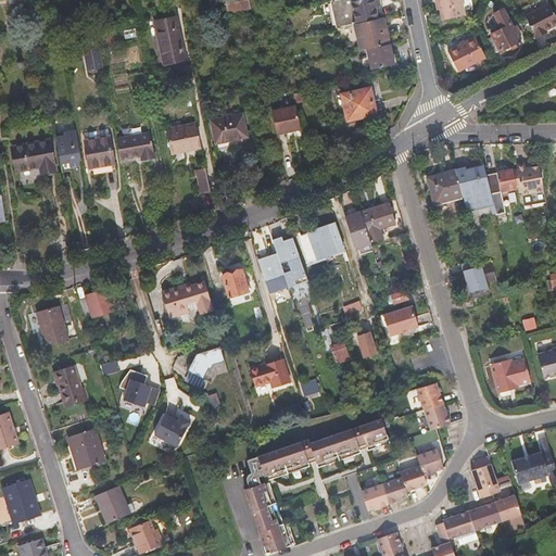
[(225,0),(211,0),(214,15),(228,13),(228,12),(225,0)]
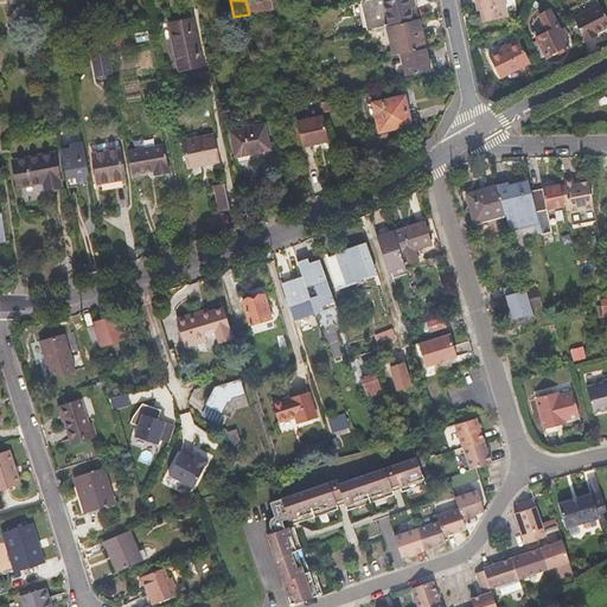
[(272,0),(246,0),(249,13),(263,11),(262,7),(273,5),(272,0)]
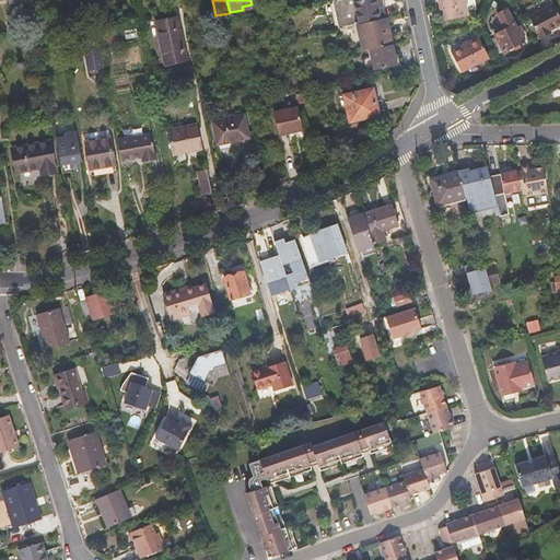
[(341,0),(334,2),(339,28),(358,24),(358,23),(380,18),(378,8),(383,7),(381,0),(341,0)]
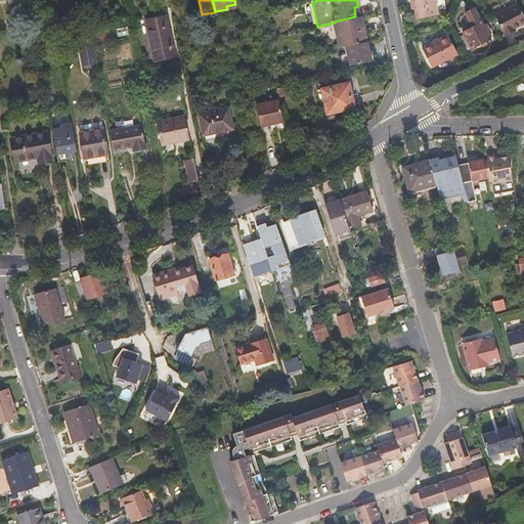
[(412,0),(413,5),(417,4),(418,13),(420,19),(439,15),(437,2),(438,0),(412,0)]
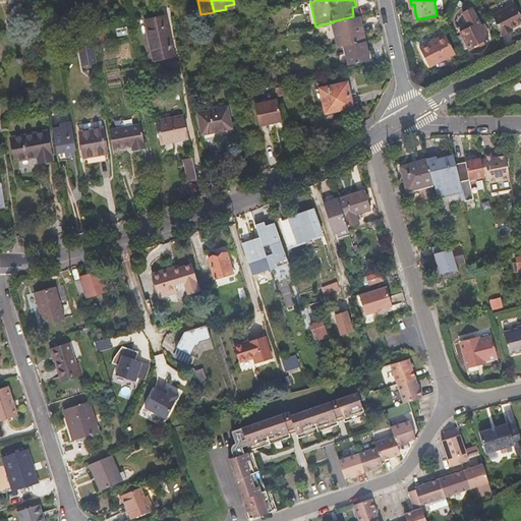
[(509,0),(489,10),(494,17),(516,4),(514,0),(509,0)]
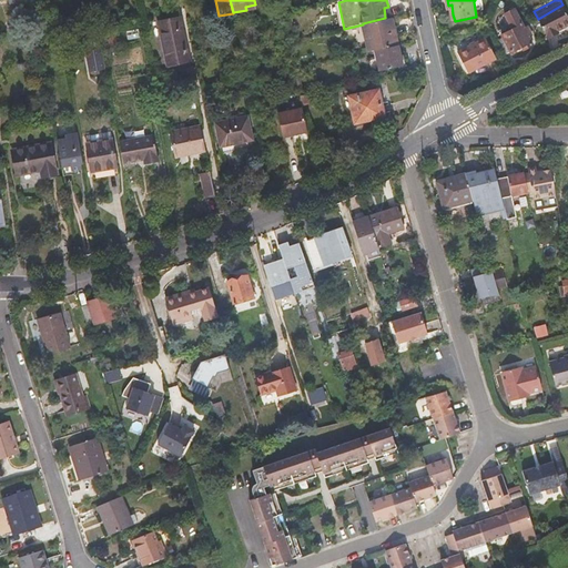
[(567,13),(563,4),(538,19),(549,39),(560,33),(558,31),(567,26),(567,13)]
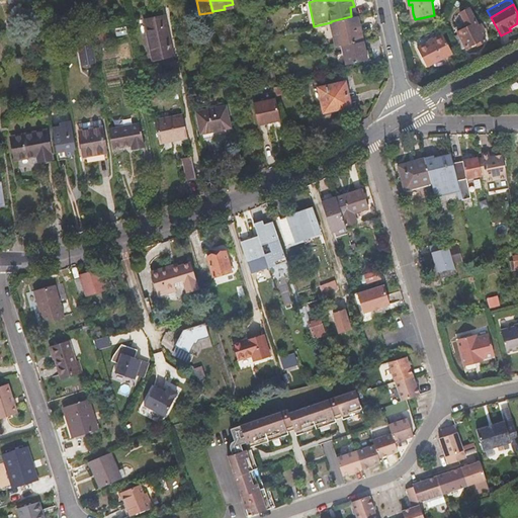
[(461,34),(453,38),(459,51),(466,48),(467,48),(478,42),(479,46),(487,41),(483,34),(479,25),(470,9),(462,13),(469,28),(459,32),(461,34)]
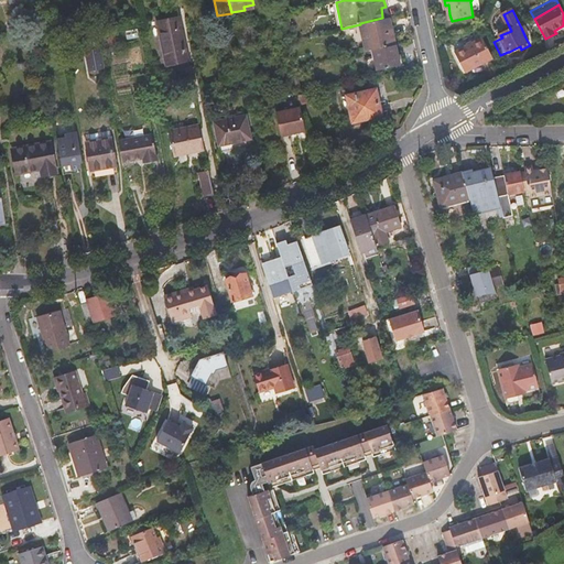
[(180,18),(164,21),(159,22),(169,64),(173,63),(188,61),(180,18)]
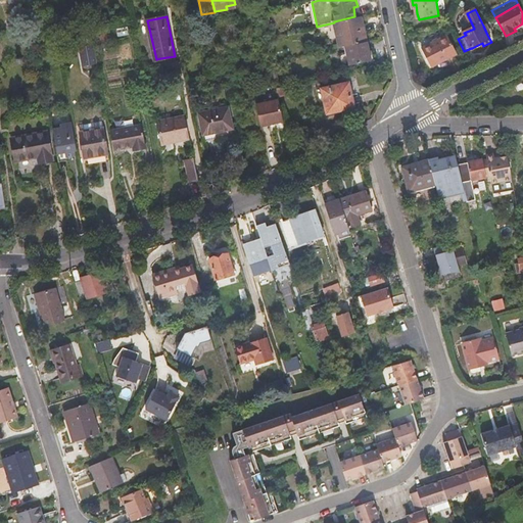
[(346,46),(367,42),(361,16),(334,22),(339,48),(346,46)]
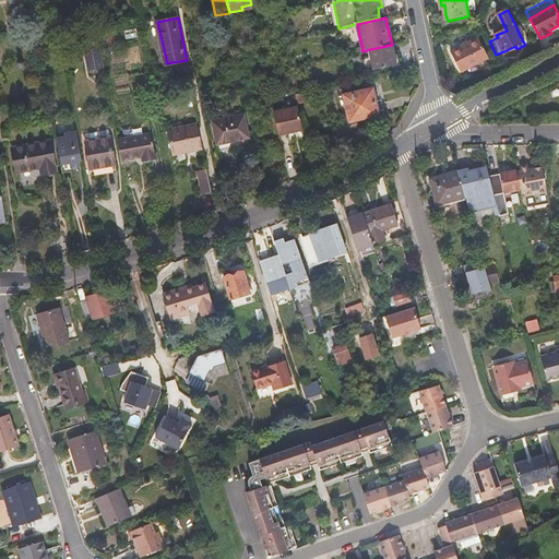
[(479,39),(453,52),(463,72),(490,58),(479,39)]
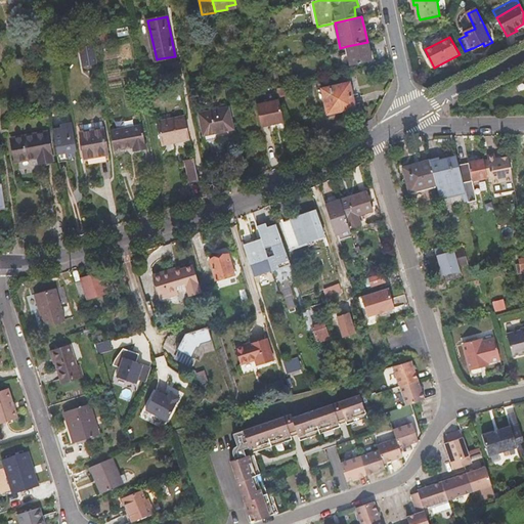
[(372,60),(367,42),(347,46),(347,51),(340,53),(342,64),(350,62),(351,64),(372,60)]
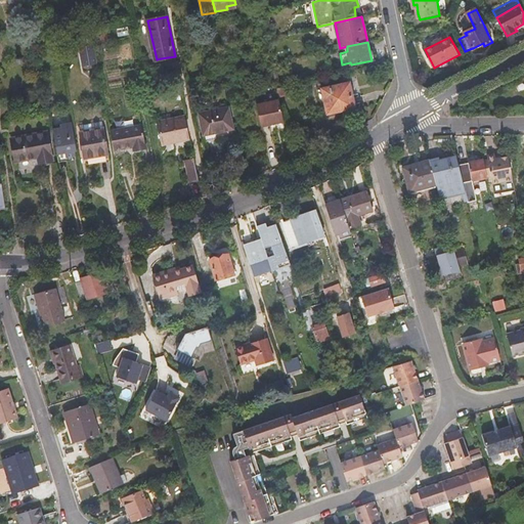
[(95,43),(80,45),(83,66),(97,63),(95,43)]
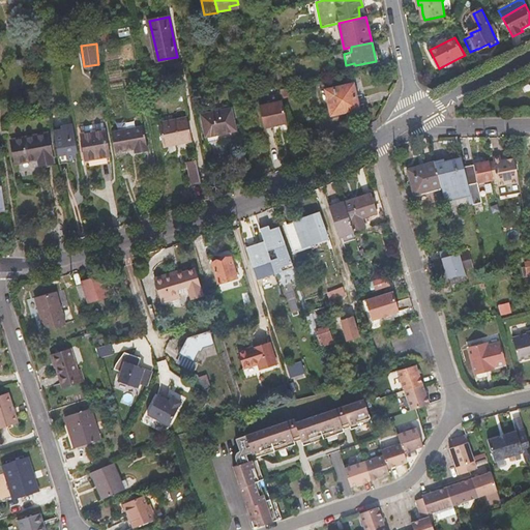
[(354,84),(327,90),(332,115),(359,109),(354,84)]
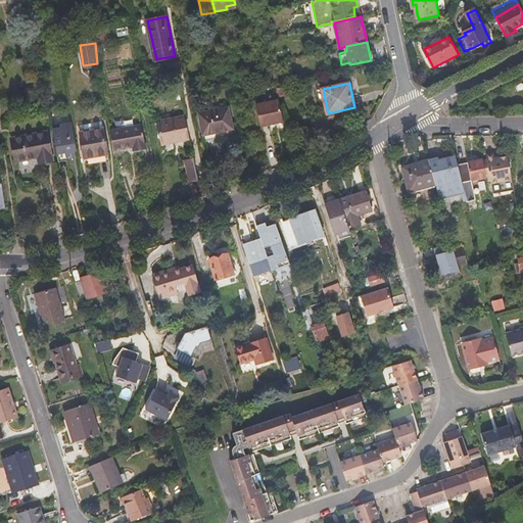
[(289,93),(287,87),(277,89),(279,96),(289,93)]
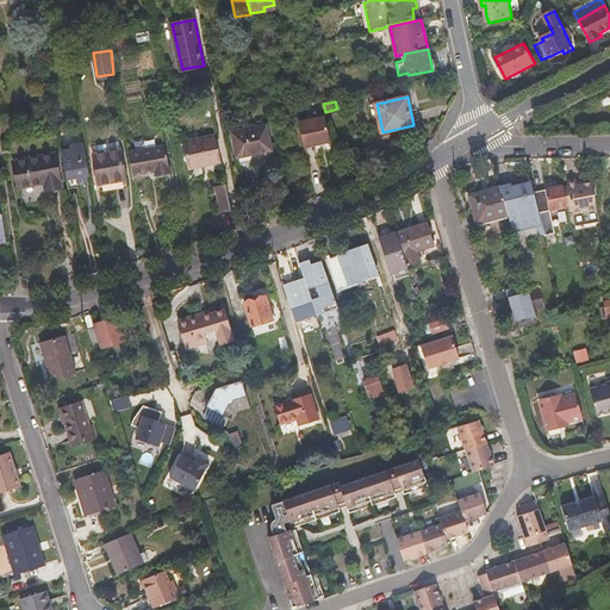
[(300,120),(305,147),(331,142),(327,114),(300,120)]
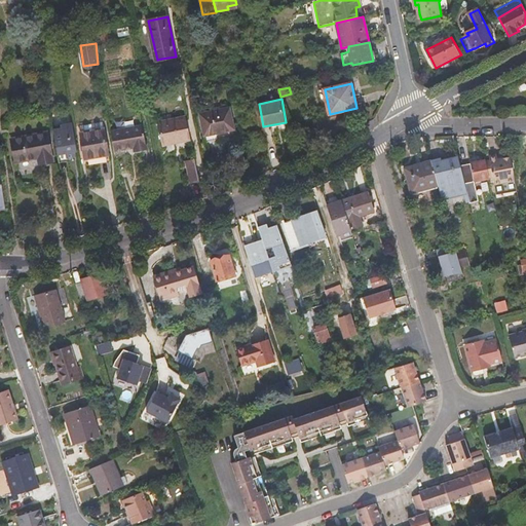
[(230,109),(201,114),(208,144),(219,142),(217,134),(234,130),(230,109)]
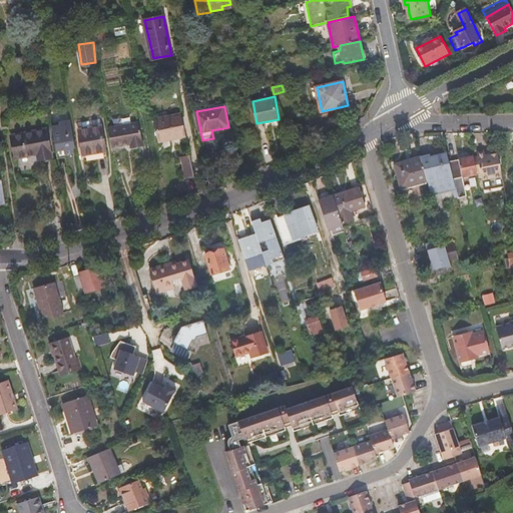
[(185,135),(181,114),(155,119),(159,140),(185,135)]
